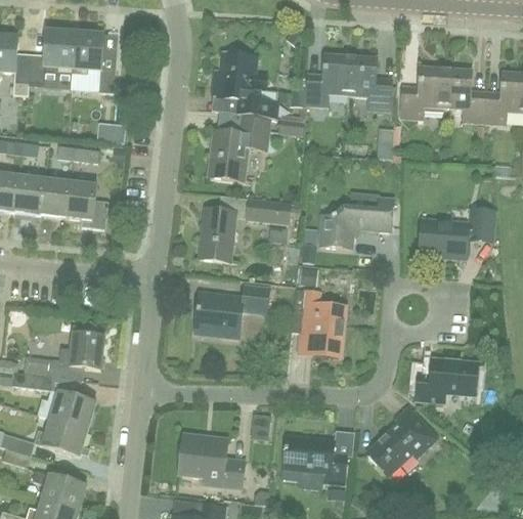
[(56,72),(72,73),(75,31),(46,30),(44,54),(30,53),(29,81),(55,83),(56,72)]
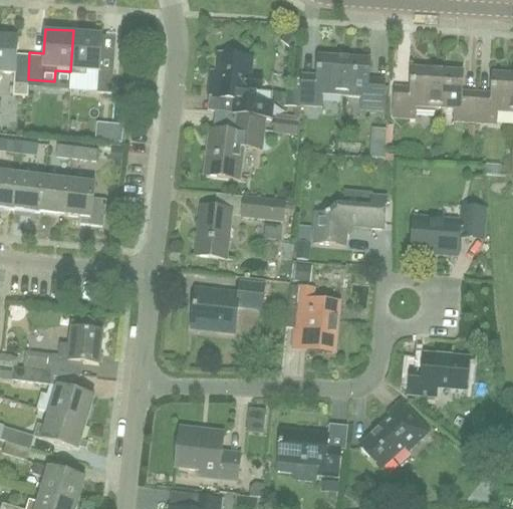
[(102,32),(73,30),(70,71),(84,72),(85,66),(98,67),(96,89),(111,90),(114,49),(101,48),(102,32)]
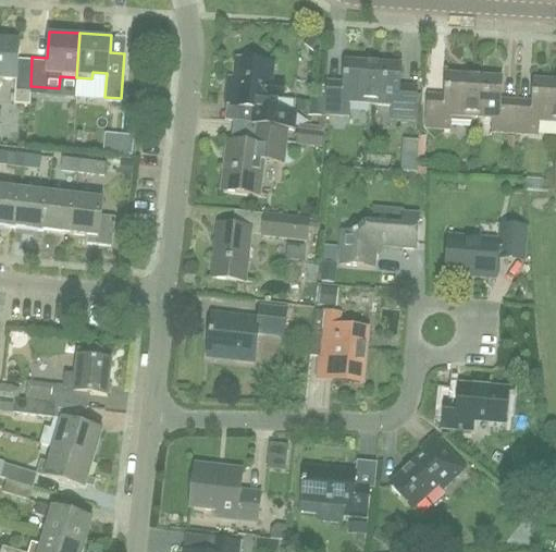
[(29,101),(31,86),(32,57),(17,56),(19,39),(0,37),(0,81),(1,81),(1,75),(14,76),(13,100),(29,101)]
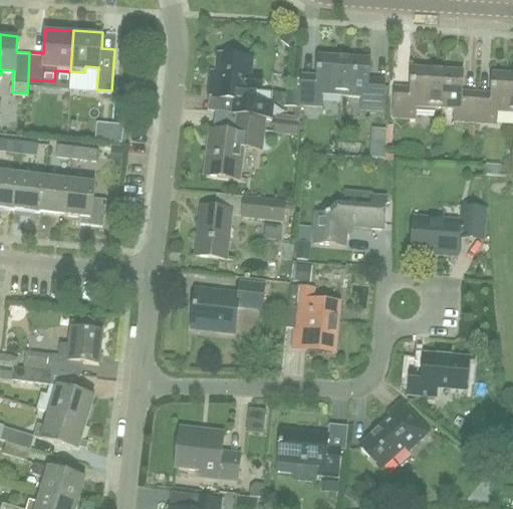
[(223,49),(223,51),(218,51),(216,74),(210,73),(208,93),(223,95),(221,109),(262,114),(272,115),(273,100),(244,97),(245,84),(253,85),(257,82),(257,76),(254,72),(247,71),(249,54),(235,52),(235,51),(232,46),(227,46),(223,49)]
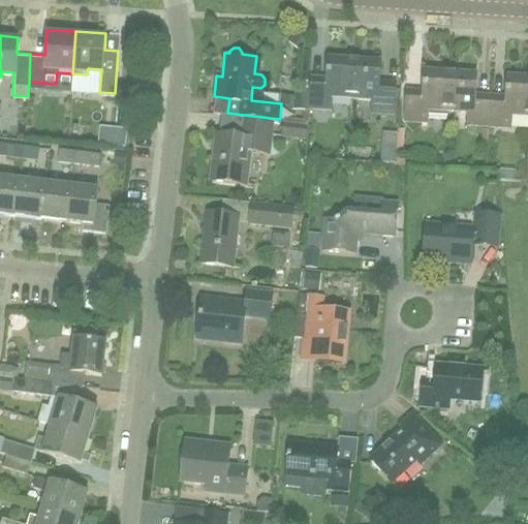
[(331,94),(350,95),(352,57),(327,55),(325,74),(310,73),(308,105),(330,106),(331,94)]
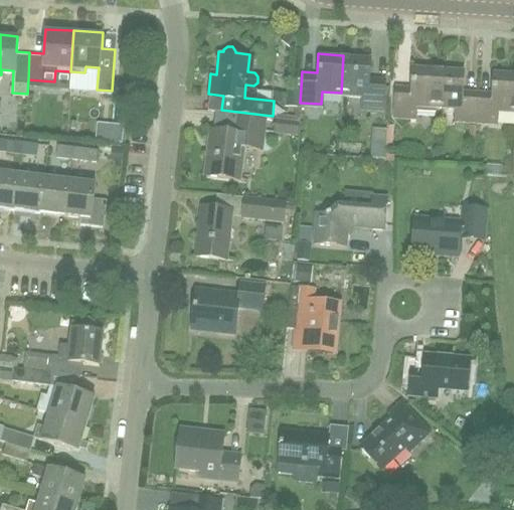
[(368,56),(343,55),(341,93),(360,95),(359,107),(381,108),(383,77),(367,76),(368,56)]
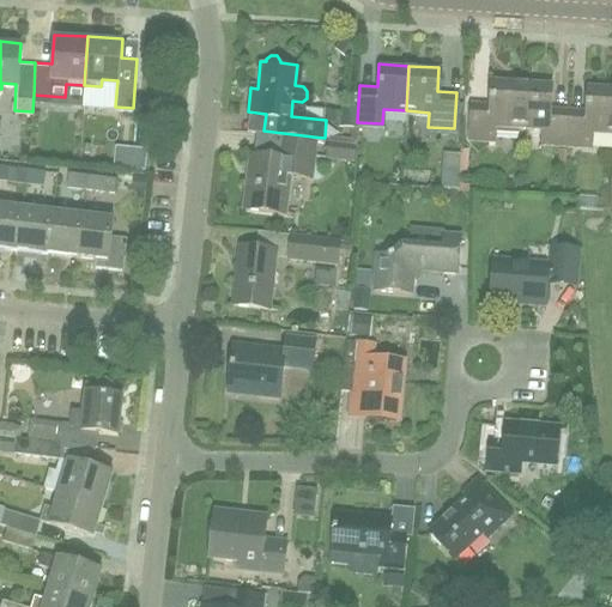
[(495,125),(517,126),(521,80),(490,78),(489,103),(470,102),(467,138),(494,139),(495,125)]
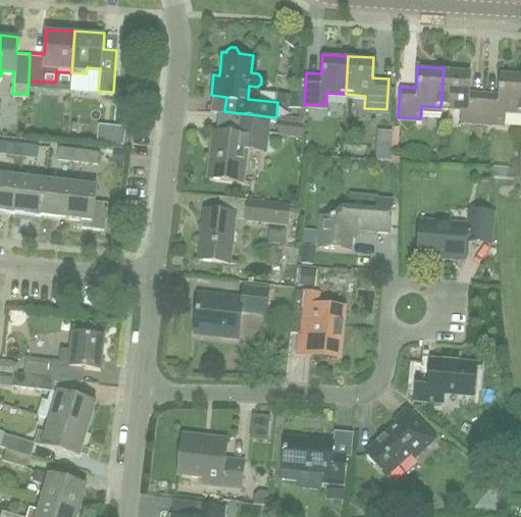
[(444,68),(440,107),(460,109),(459,120),(481,122),(483,92),(467,91),(468,70),(444,68)]
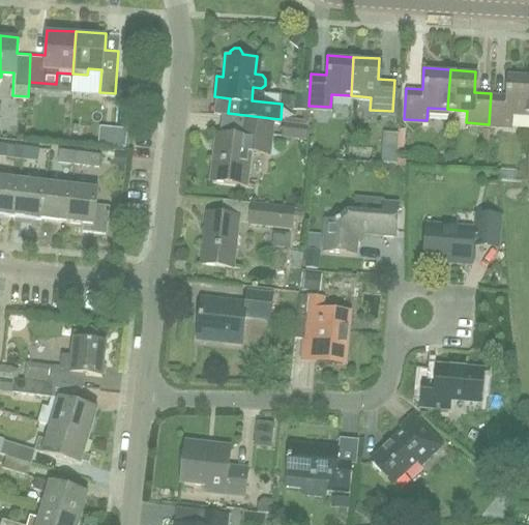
[(511,114),(528,114),(528,74),(508,74),(506,94),(491,93),(489,124),(510,125),(511,114)]
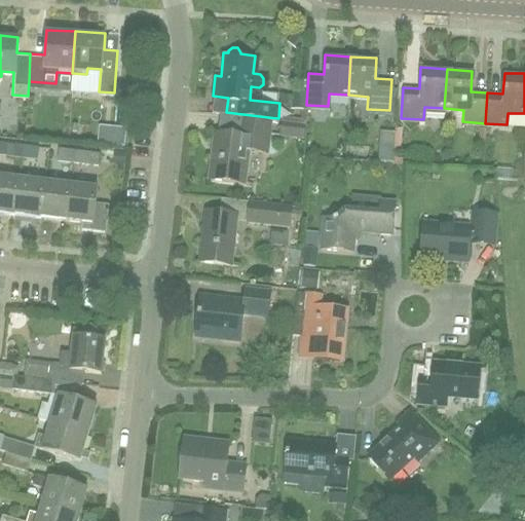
[(265,149),(268,121),(240,117),(238,134),(214,131),(209,176),(244,180),(248,147),(265,149)]
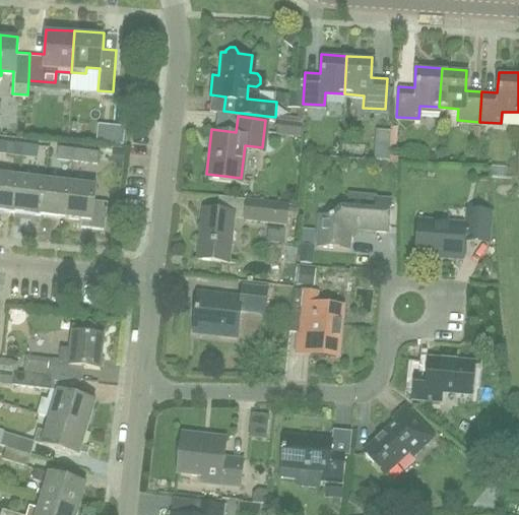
[(114,118),(101,117),(101,135),(114,136),(114,118)]
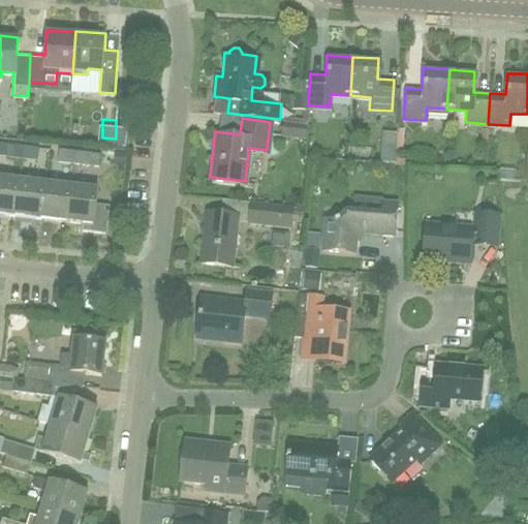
[(5,154),(22,156),(23,144),(6,142),(5,154)]
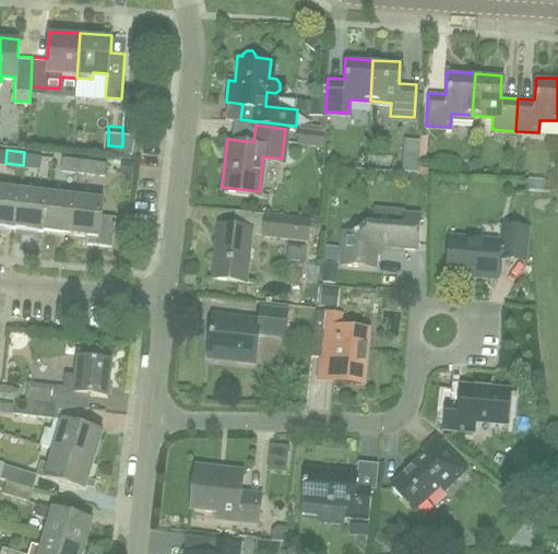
[(40,153),(24,152),(23,165),(39,167),(40,153)]
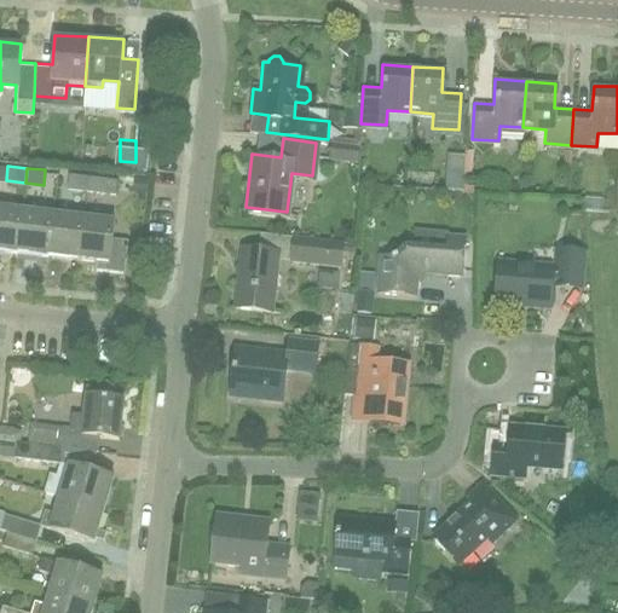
[(67,186),(86,189),(87,173),(69,171),(67,186)]
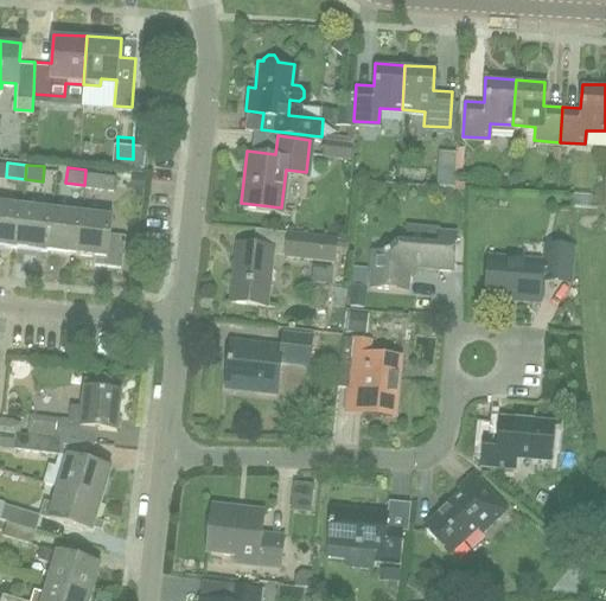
[(104,172),(85,170),(84,185),(102,186),(113,189),(115,173),(104,172)]
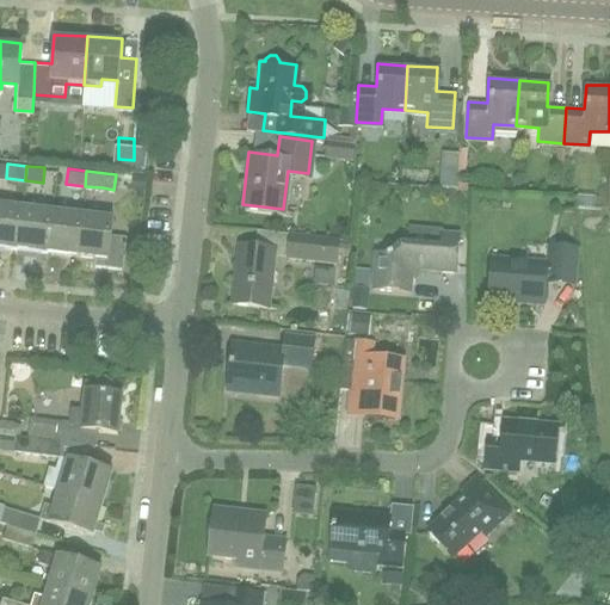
[(0,244),(17,246),(22,204),(0,201),(0,244)]
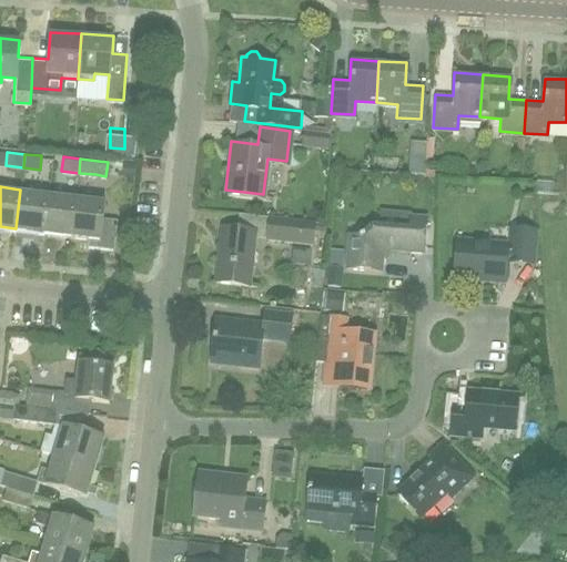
[(48,193),(20,190),(16,228),(43,232),(48,193)]
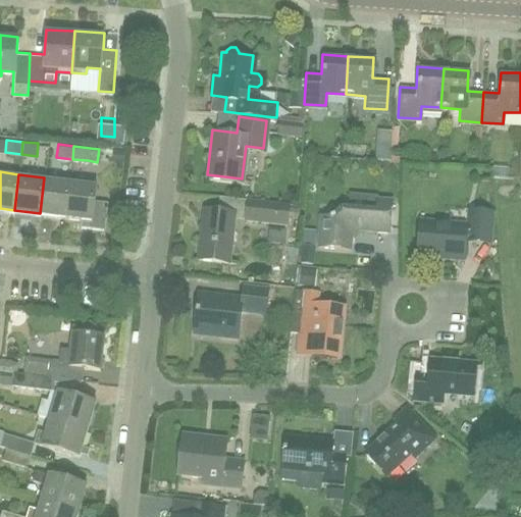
[(40,213),(65,216),(69,181),(44,177),(40,213)]
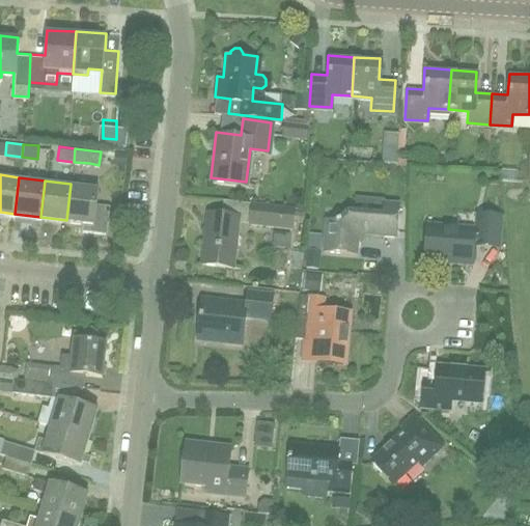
[(98,187),(71,184),(66,220),(82,222),(82,228),(107,231),(110,204),(96,202),(98,187)]
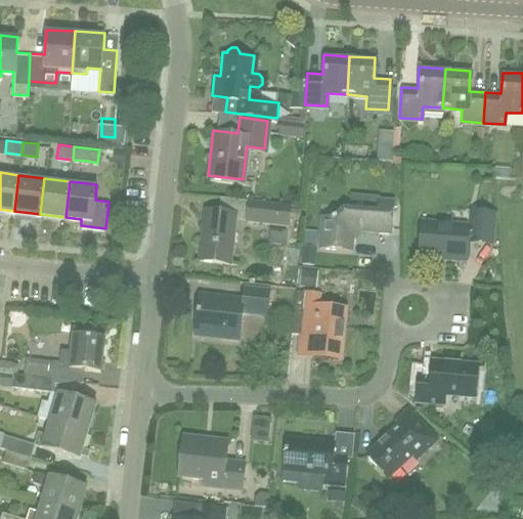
[(248,197),(245,218),(245,219),(289,224),(291,202),(248,197)]
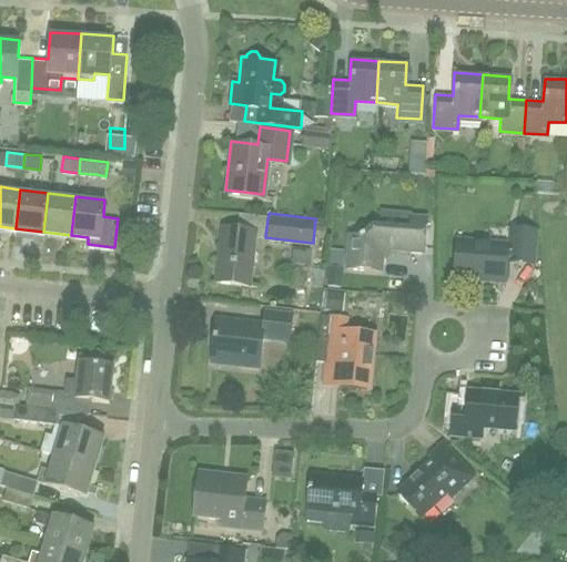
[(423,251),(426,216),(409,215),(408,228),(373,225),(363,232),(358,234),(347,233),(344,265),(380,268),(382,254),(390,247),(423,251)]
